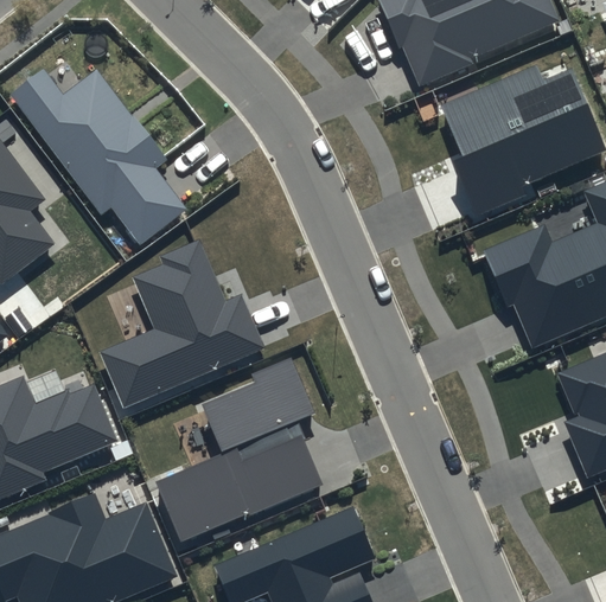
[(376,0),(397,50),(402,47),(419,88),(473,65),(471,59),(557,23),(548,0),(376,0)]
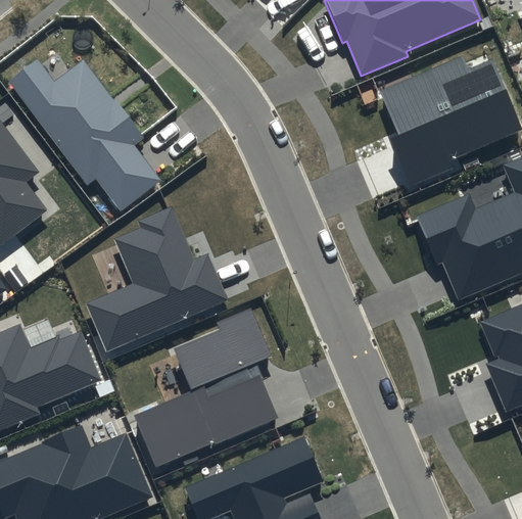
[(521,2),(505,10),(521,51),(521,2)]
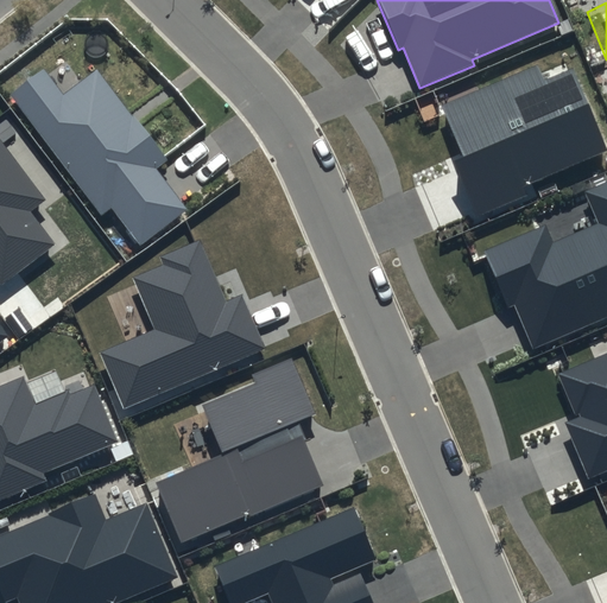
[(40,67),(6,93),(102,217),(117,208),(140,239),(183,207),(155,169),(168,158),(96,67),(62,94),(40,67)]
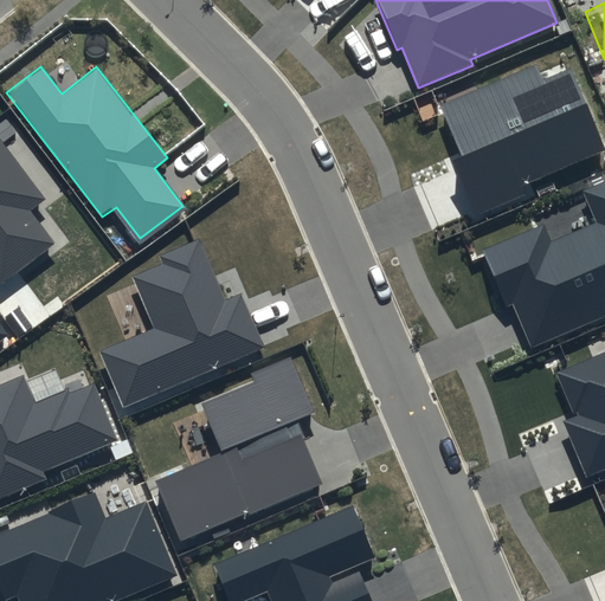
[(523,188),(604,154),(604,152),(568,70),(539,83),(533,68),(441,107),(461,153),(450,156),(476,218),(527,196),(523,188)]
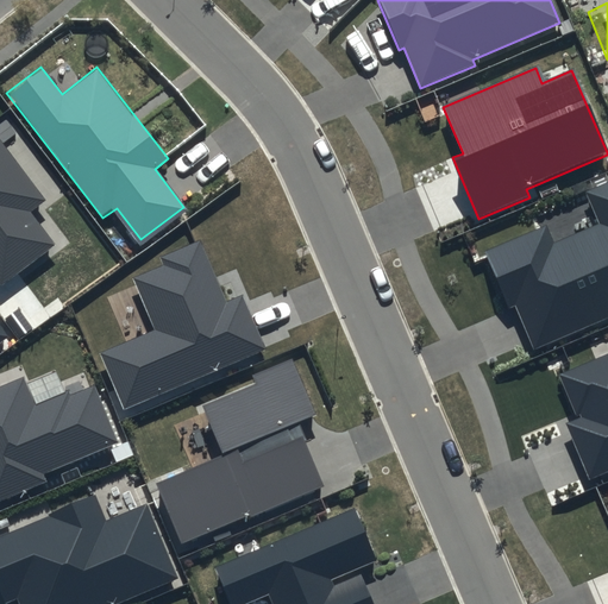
[(0,284),(1,287),(56,245),(30,211),(44,200),(0,140),(0,284)]
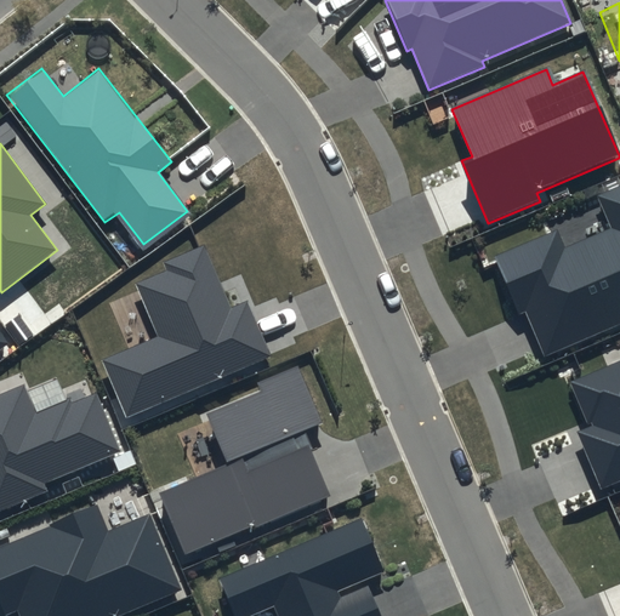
[(556,231),(494,257),(518,312),(525,308),(546,357),(619,324),(619,186),(596,197),(610,229),(563,249),(556,231)]
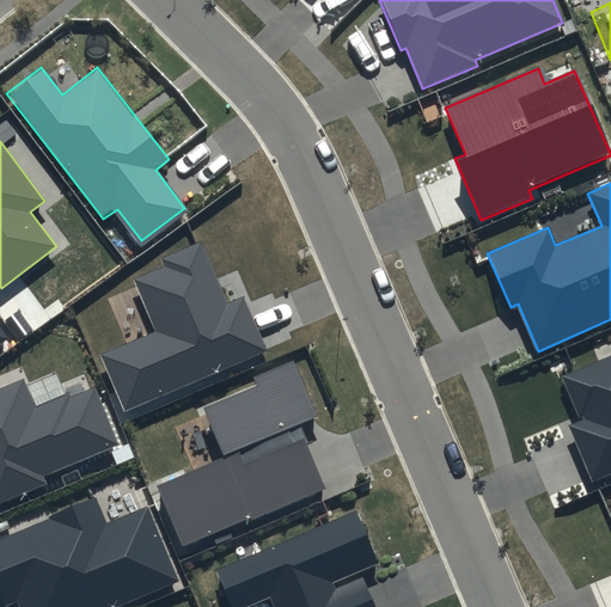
[(163,267),(132,279),(154,330),(98,353),(123,411),(267,351),(243,296),(226,304),(200,240),(159,257),(163,267)]
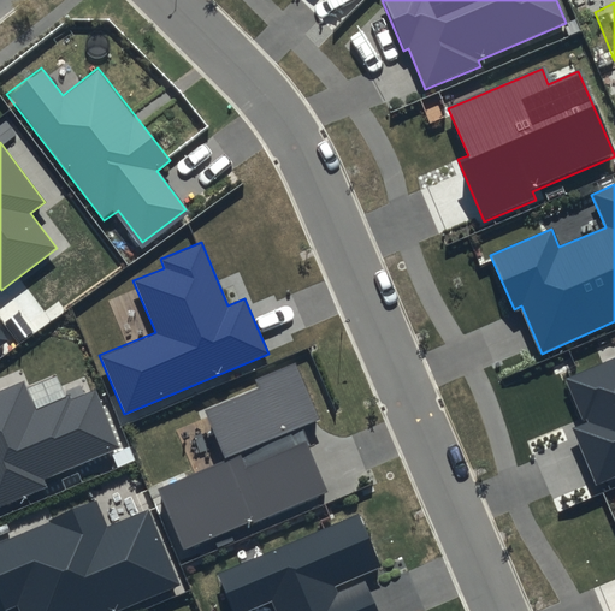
[(614,356),(566,378),(585,423),(572,428),(596,485),(614,476),(614,356)]
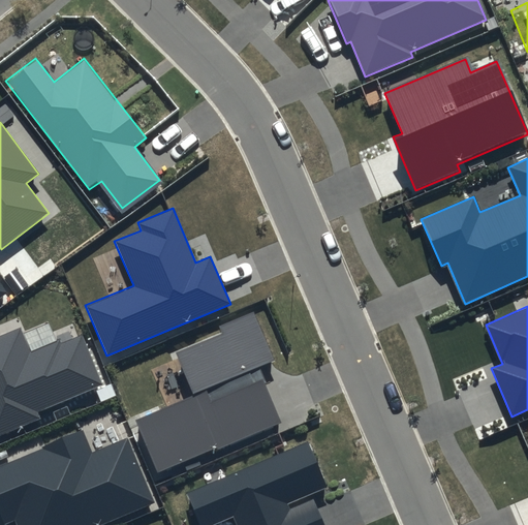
[(195,395),(134,419),(156,474),(282,424),(259,367),(274,362),(253,310),(219,323),(222,331),(177,349),(195,395)]
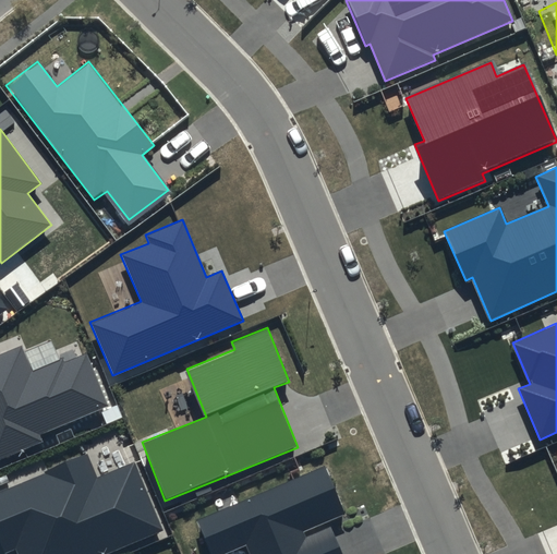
[(20,344),(0,351),(0,458),(41,441),(39,433),(106,405),(85,354),(63,364),(61,358),(32,371),(20,344)]
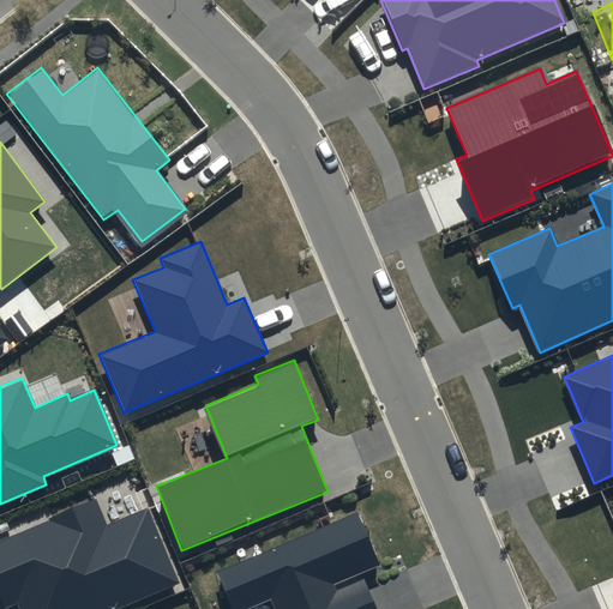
[(96,499),(0,538),(0,595),(5,606),(16,601),(18,608),(112,608),(178,582),(148,508),(107,525),(96,499)]
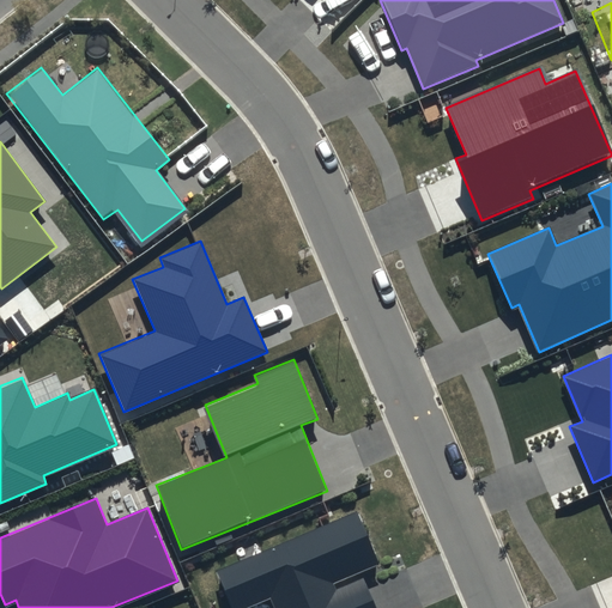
[(355,512),(214,569),(229,607),(253,607),(272,600),(274,607),(374,607),(363,579),(333,591),(329,583),(375,564),(355,512)]
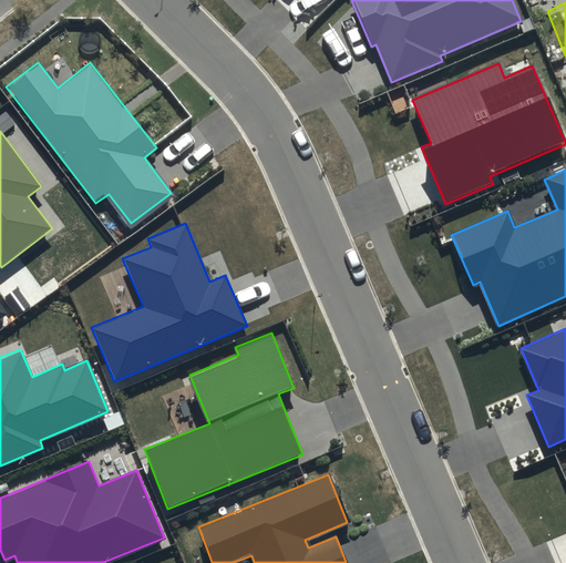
All buildings are outlined.
